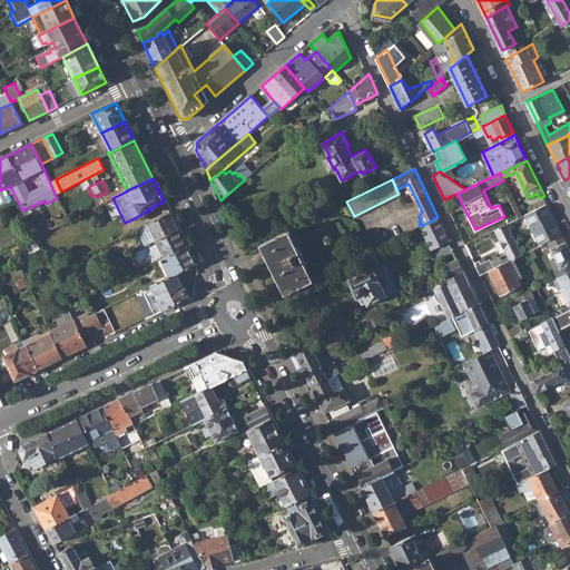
[(112,198),(126,192),(123,187),(94,202),(96,206),(112,198)]
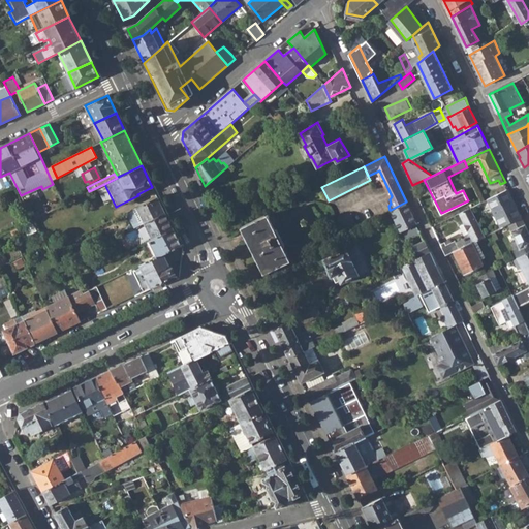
[(487,198),(500,228),(508,224),(522,218),(508,188),(487,198)]
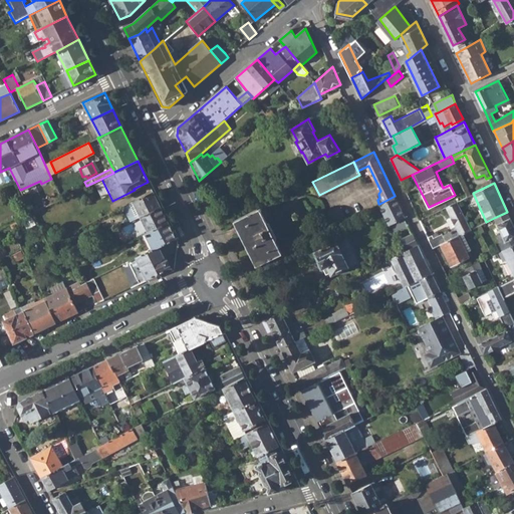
[(129,223),(141,217),(161,207),(153,191),(121,207),(127,220),(129,223)]
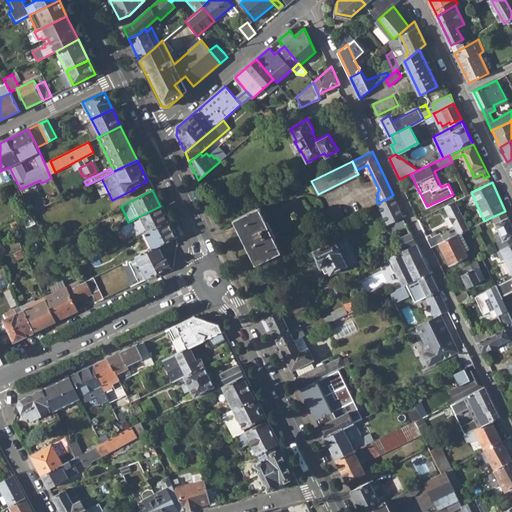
[(377,203),(387,222),(402,215),(393,195),(378,203),(377,203)]
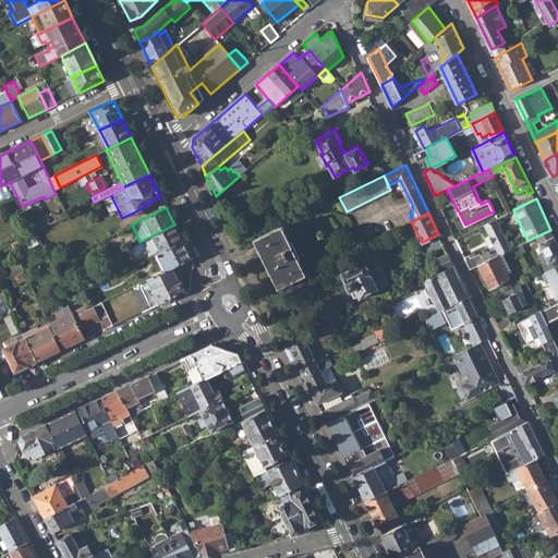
[(464,256),(470,269),(478,265),(499,255),(511,250),(496,218),(485,223),(490,235),(485,238),(489,247),(496,244),(498,250),(492,253),(489,250),(482,253),(481,252),(471,256),(470,254),(464,256)]
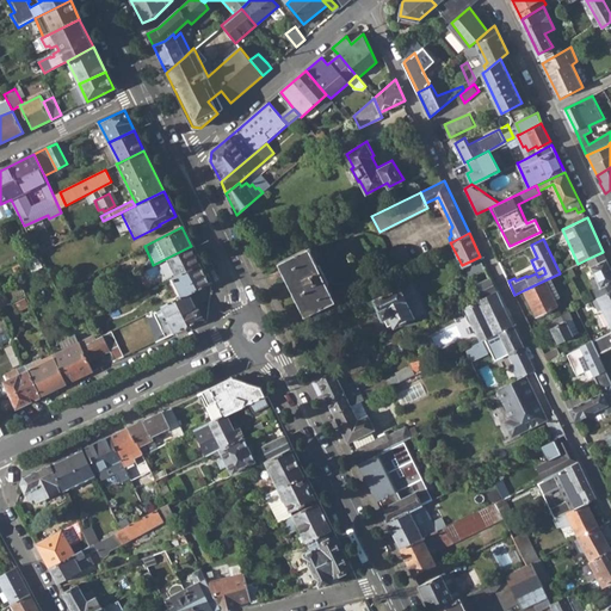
[(450,242),(440,247),(452,270),(462,265),(450,242)]
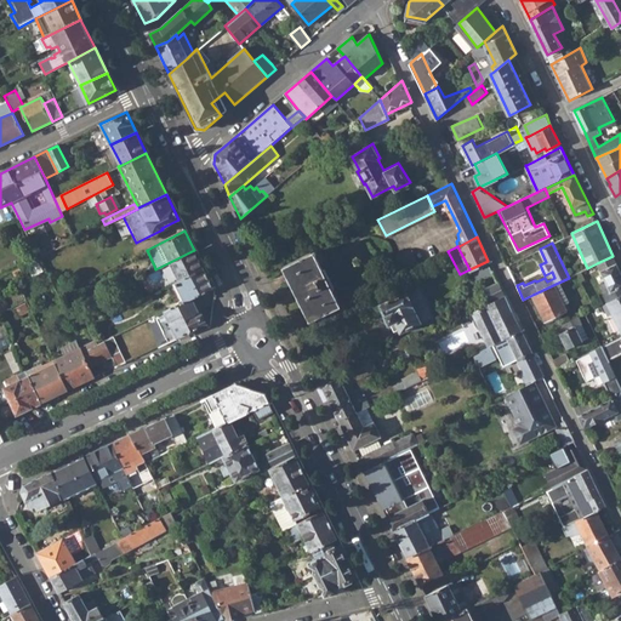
[(285,267),(312,320),(341,306),(320,262),(328,260),(323,248),(285,267)]
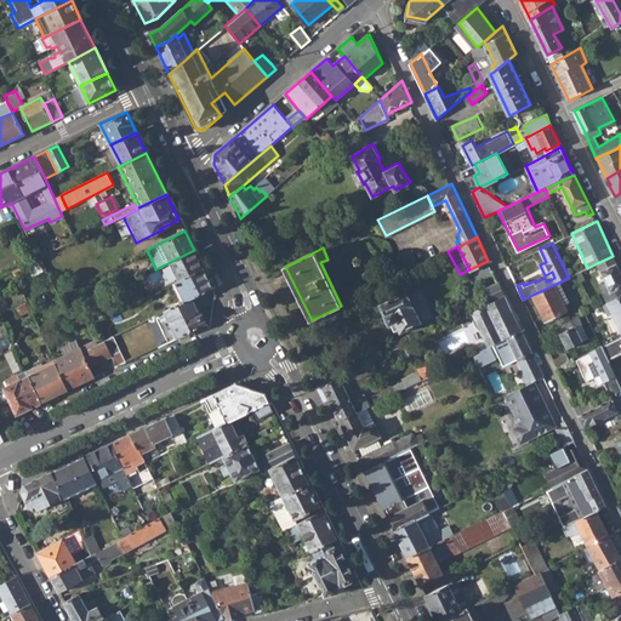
[(147,250),(143,251),(152,267),(154,266),(147,250)]
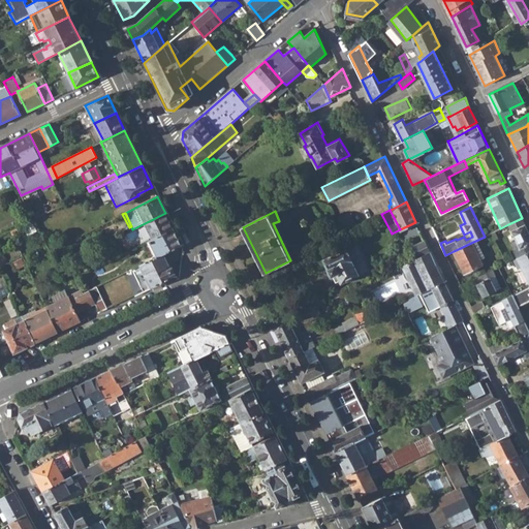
[(145,223),(153,240),(174,229),(165,213),(145,223)]
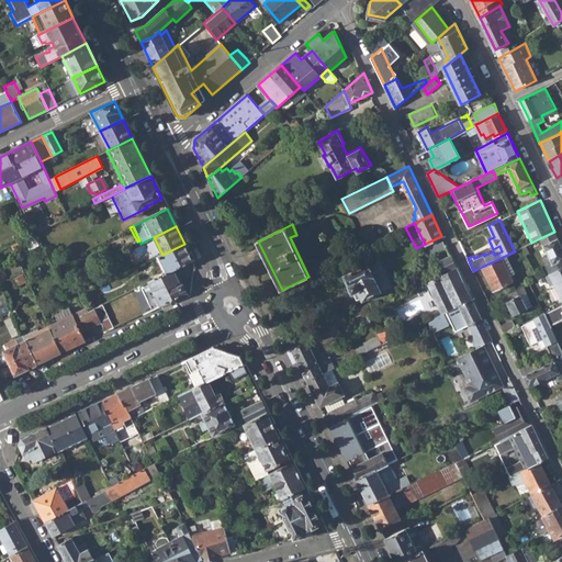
[(359,234),(366,248),(381,240),(374,226),(359,234)]
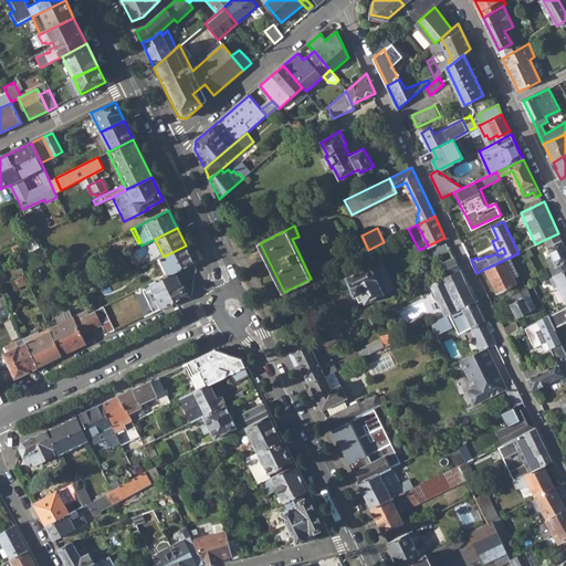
[(547,259),(554,274),(565,268),(565,248),(558,233),(544,240),(552,257),(547,259)]
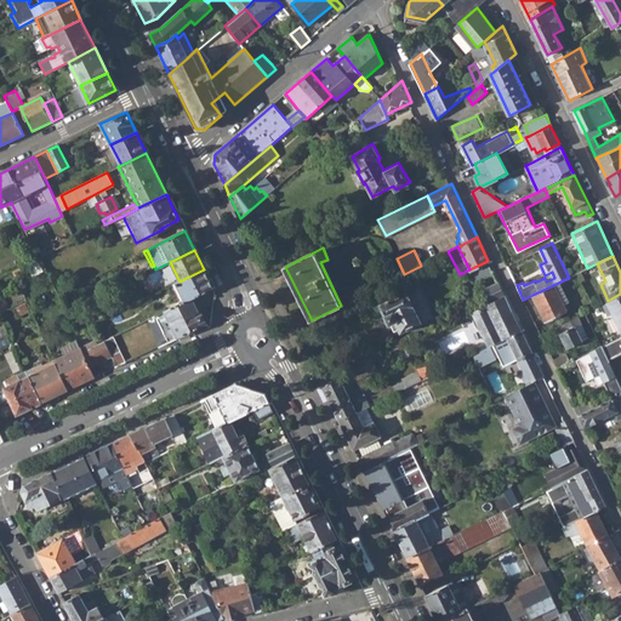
[(176,283),(186,301),(192,297),(205,291),(212,288),(204,269),(180,281),(176,283)]
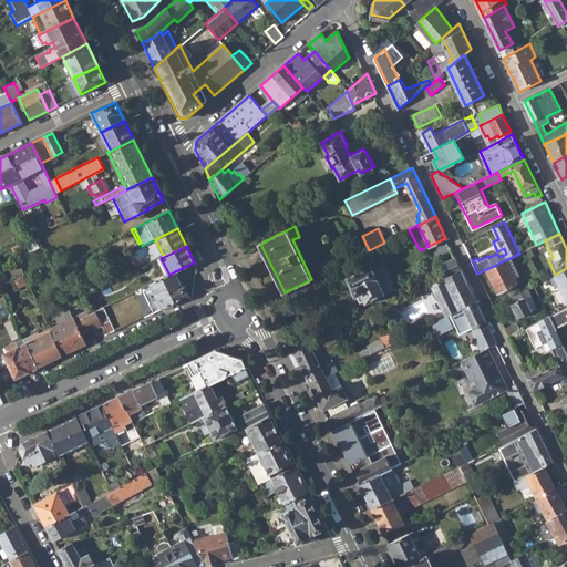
[(199,249),(195,250),(200,263),(205,260),(199,249)]
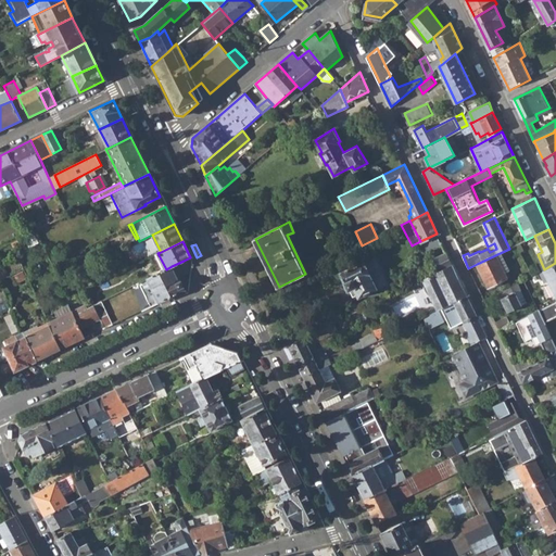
[(47,251),(53,265),(62,261),(54,247),(47,251)]
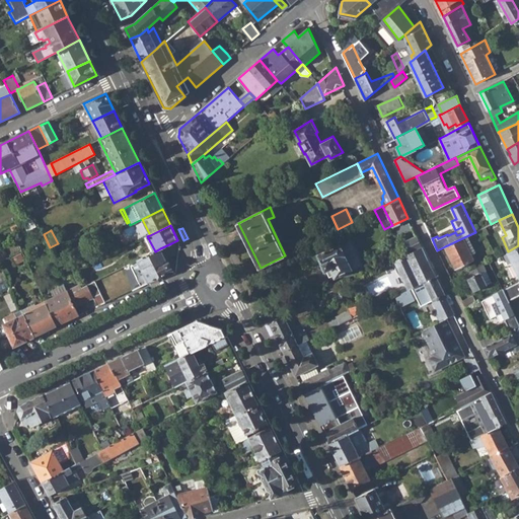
[(404,240),(410,252),(422,246),(416,235),(404,240)]
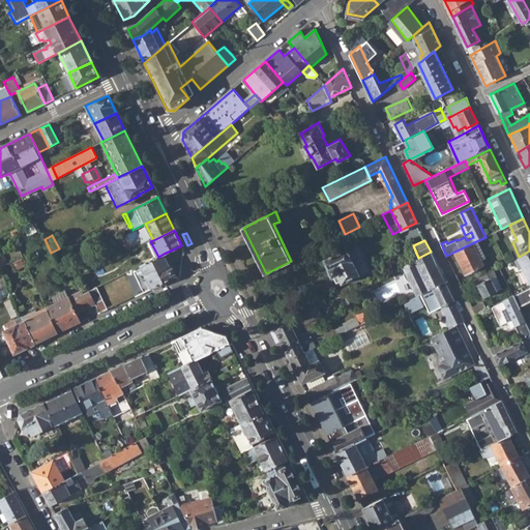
[(454,252),(466,273),(487,263),(482,255),(480,256),(474,242),(454,252)]
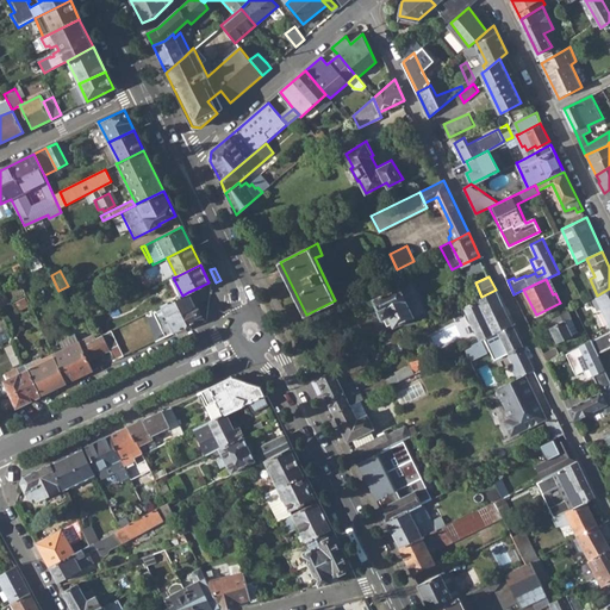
[(411,281),(374,299),(380,313),(383,313),(387,311),(393,323),(394,327),(427,311),(421,299),(419,299),(417,294),(418,293),(411,281)]
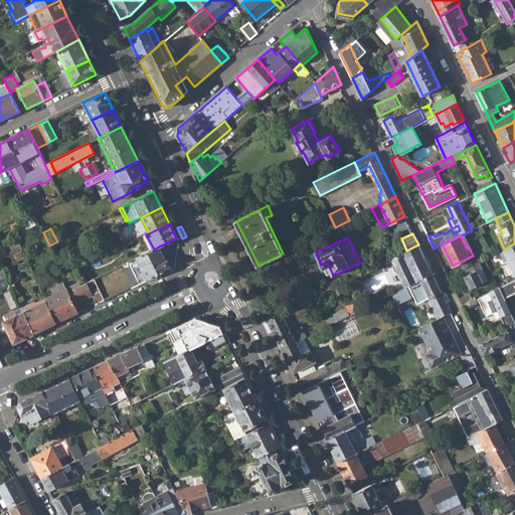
[(508,259),(514,273),(514,243),(504,249),(499,252),(504,262),(508,259)]
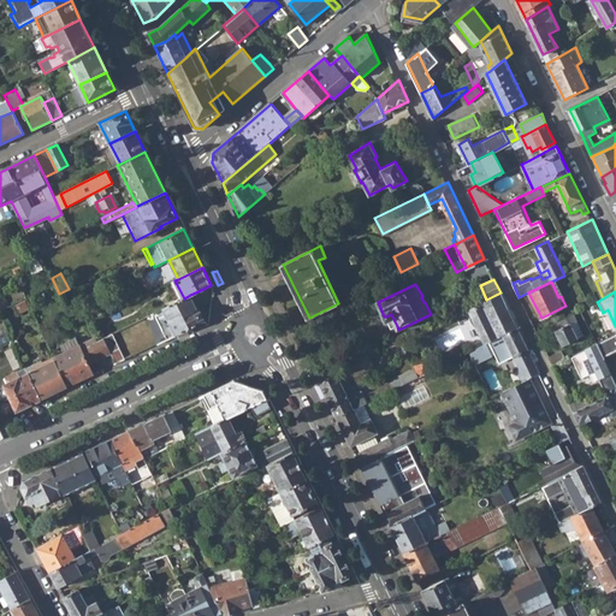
[(486,300),(467,308),(485,343),(490,341),(516,327),(501,292),(486,300)]
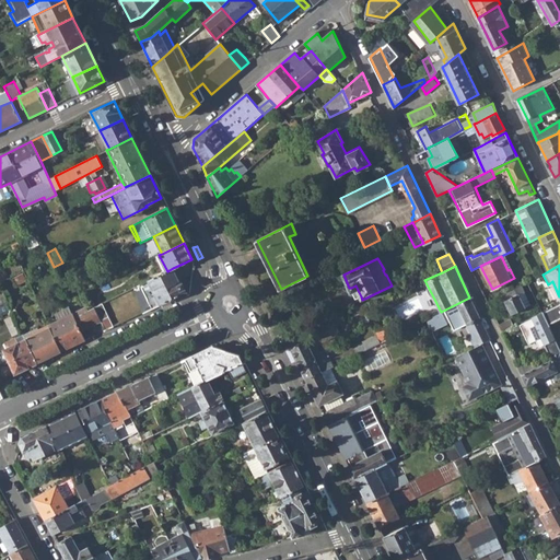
[(139,286),(151,308),(186,292),(173,268),(167,271),(139,286)]
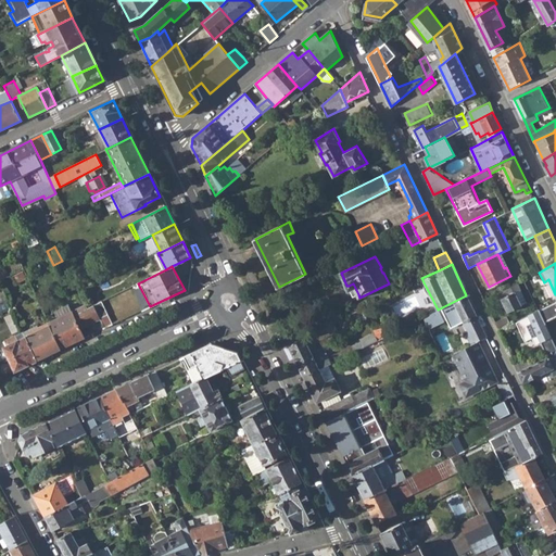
[(354,297),(358,294),(353,283),(349,286),(354,297)]
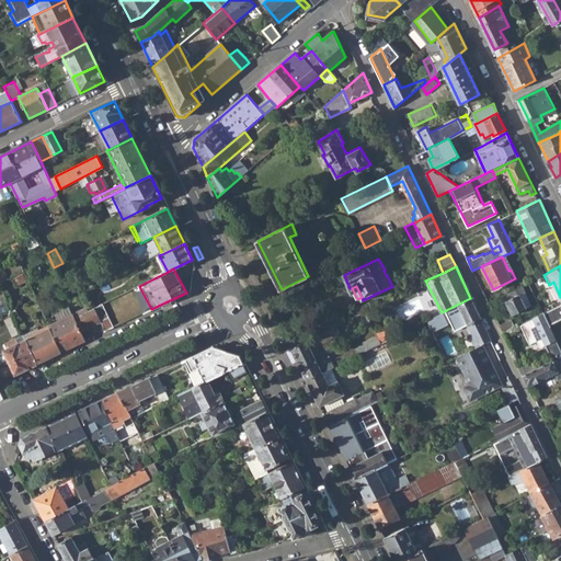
[(531,288),(523,293),(528,307),(538,302),(531,288)]
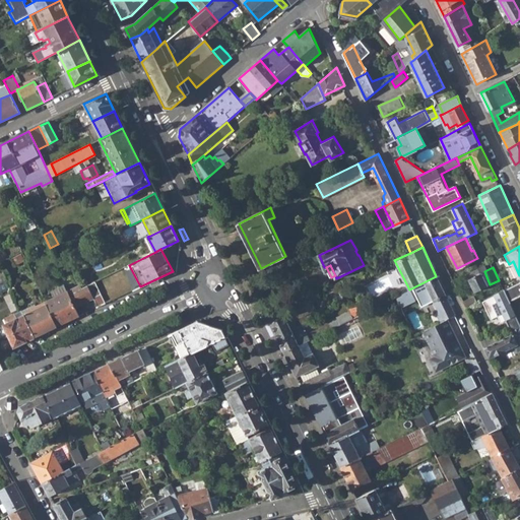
[(475,291),(490,284),(484,271),(469,278),(475,291)]
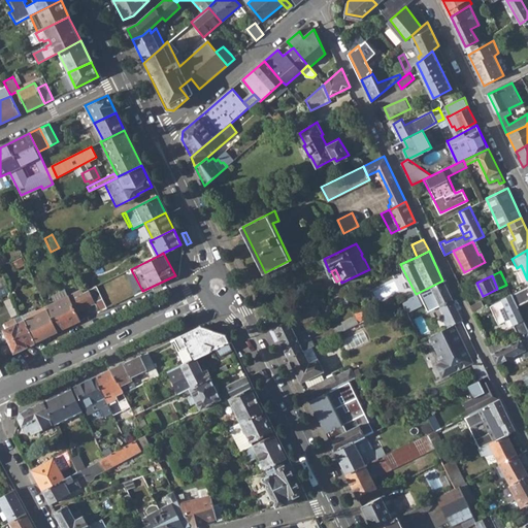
[(0,296),(11,292),(4,276),(0,277),(0,296)]
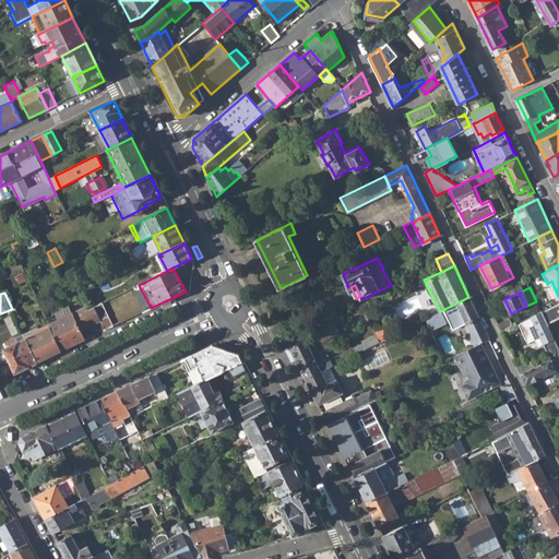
[(470,335),(474,345),(480,343),(489,339),(468,297),(444,309),(454,329),(466,323),(472,334),(470,335)]
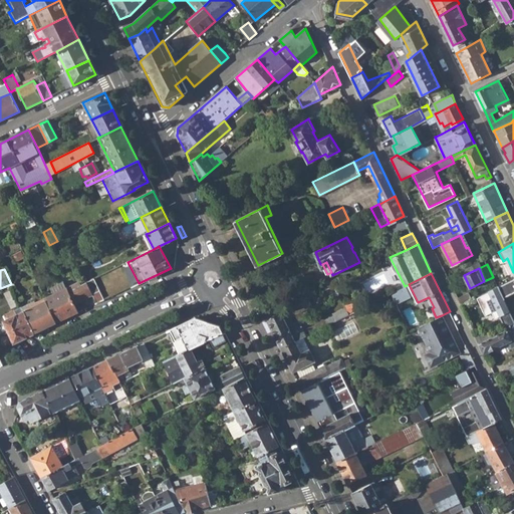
[(91,294),(95,303),(104,300),(94,278),(86,282),(91,294)]
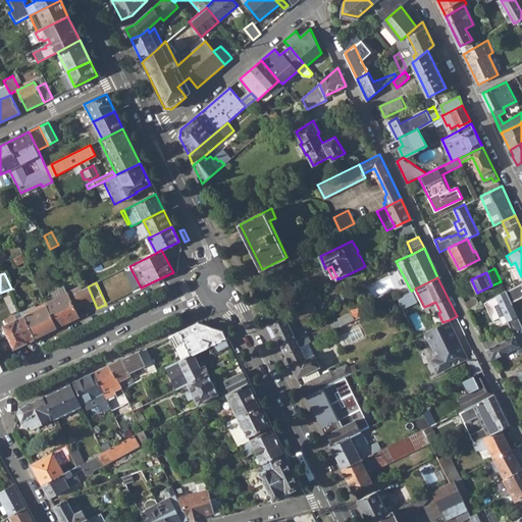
[(521,282),(505,291),(510,302),(520,298),(519,296),(521,295),(521,282)]
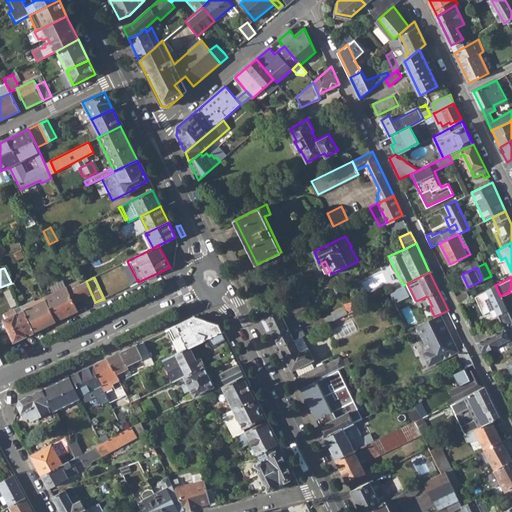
[(73,302),(91,293),(86,281),(80,284),(71,289),(69,285),(66,287),(62,281),(50,287),(53,293),(44,296),(46,299),(56,321),(77,311),(73,302)]
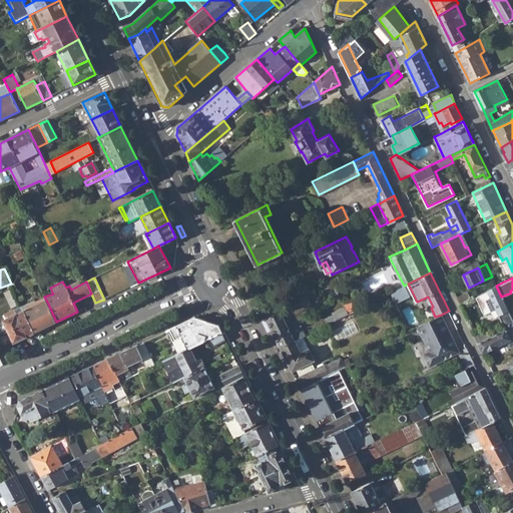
[(496,286),(474,297),(483,315),(490,312),(493,318),(498,315),(505,329),(512,325),(512,321),(501,297),(496,286)]
